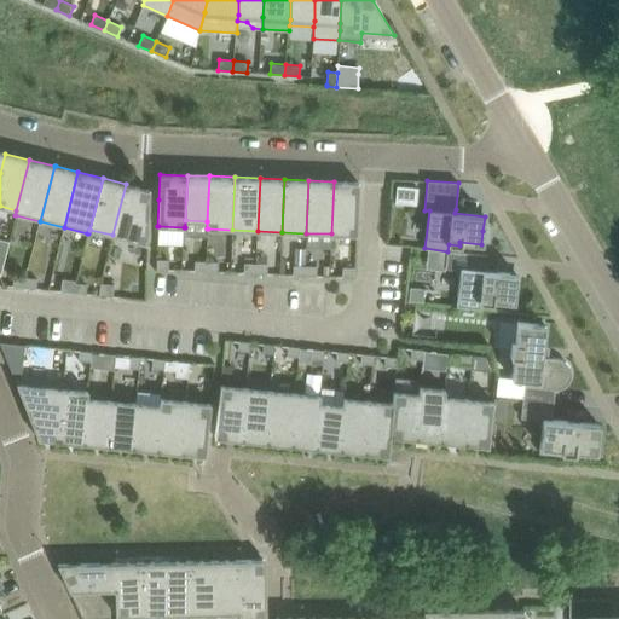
[(334,181),(331,233),(356,235),(357,235),(358,208),(359,183),(334,181)]
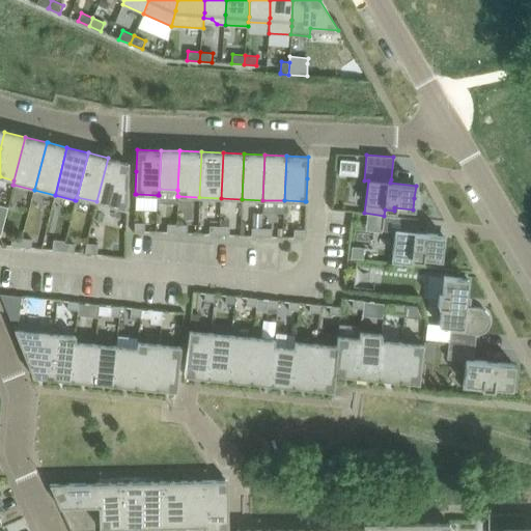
[(108,158),(96,201),(126,210),(127,210),(128,183),(129,163),(108,158)]
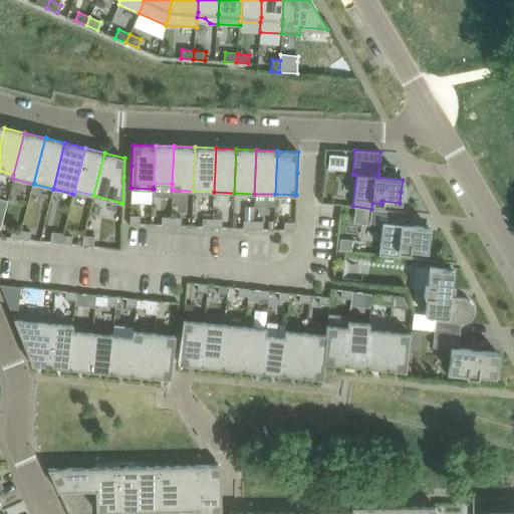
[(244,206),(243,220),(253,221),(254,206),(244,206)]
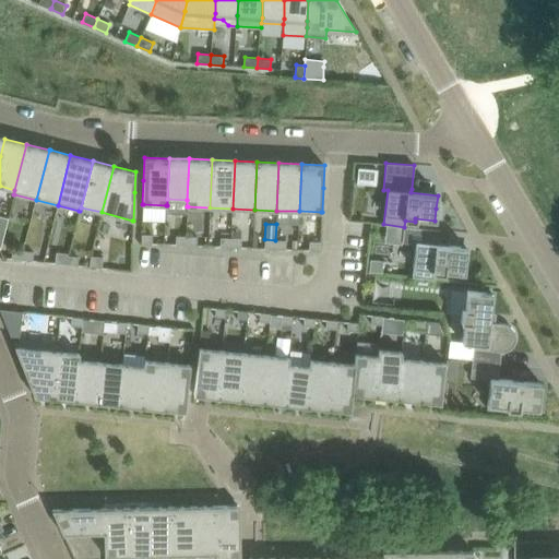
[(404,227),(402,242),(416,244),(413,277),(433,280),(435,273),(444,274),(445,271),(464,273),(467,248),(429,244),(431,229),(404,227)]
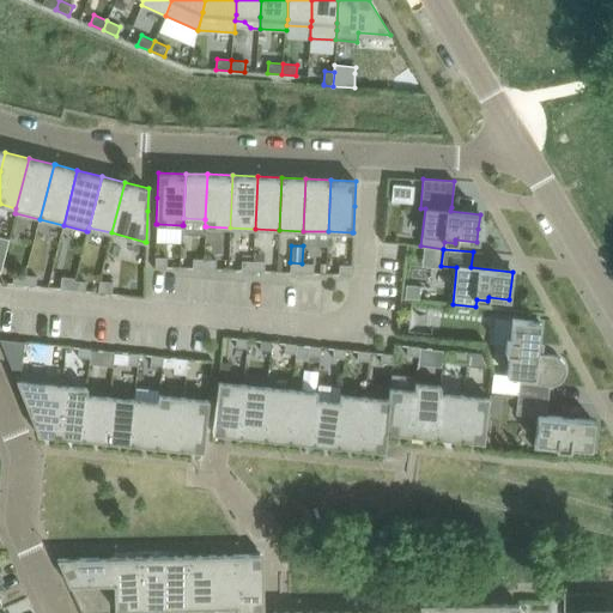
[(156,256),(156,266),(167,267),(167,258),(156,256)]
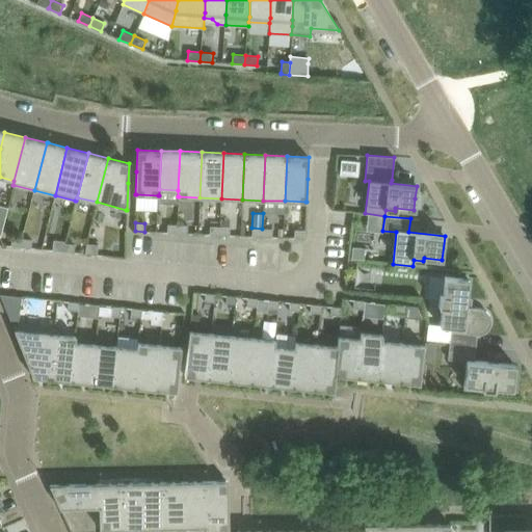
[(167,224),(167,233),(177,233),(178,224),(167,224)]
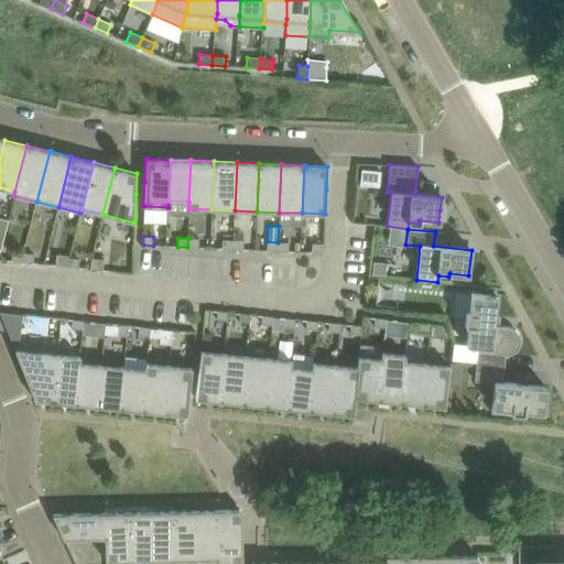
[(188,238),(187,247),(198,247),(199,239),(188,238)]
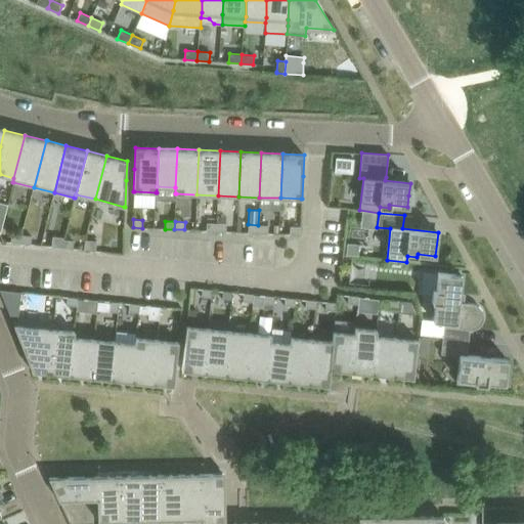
[(207,222),(207,230),(216,231),(217,223),(207,222)]
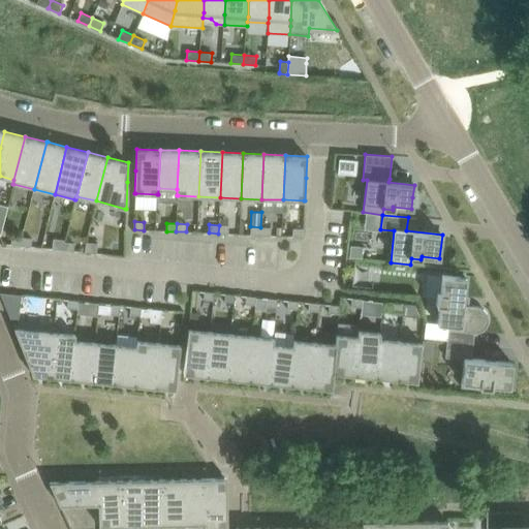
[(219,225),(218,234),(228,234),(229,225),(219,225)]
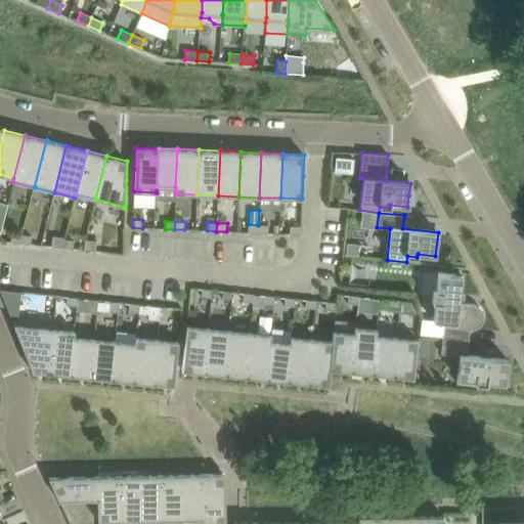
[(248,224),(248,232),(258,232),(258,225),(248,224)]
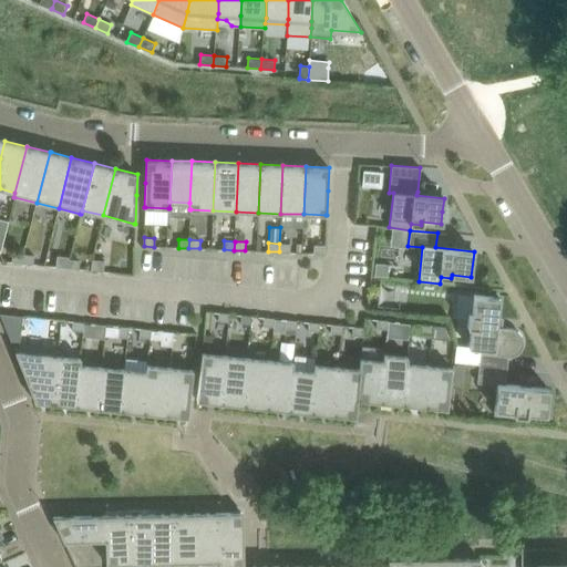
[(279,244),(279,251),(290,253),(290,244),(279,244)]
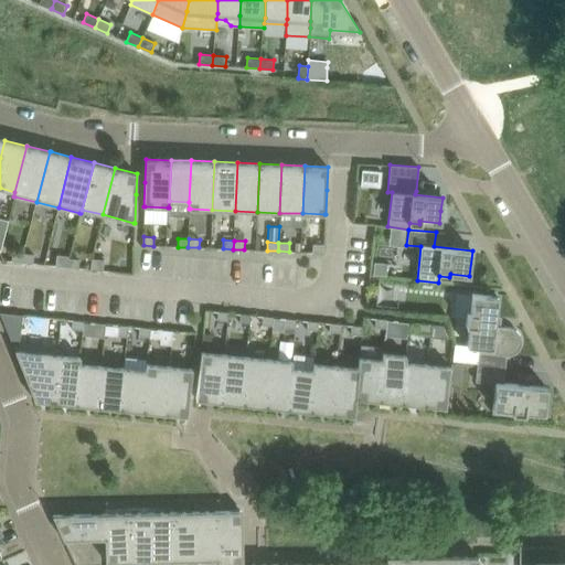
[(312,244),(312,253),(323,253),(323,244),(312,244)]
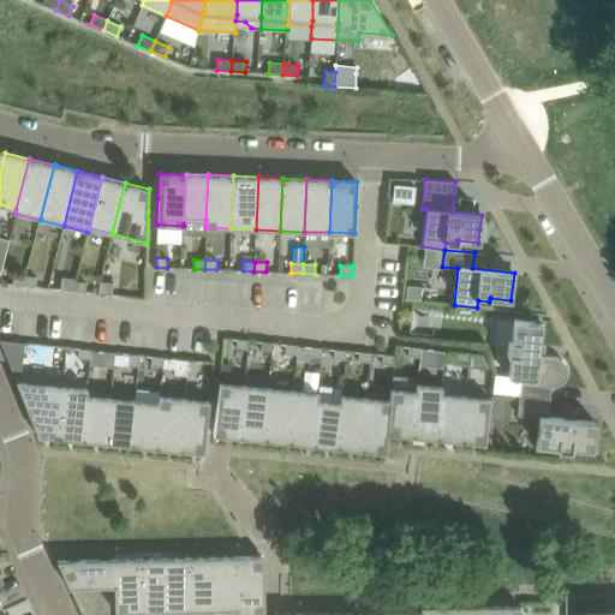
[(13,275),(13,284),(24,285),(25,276),(13,275)]
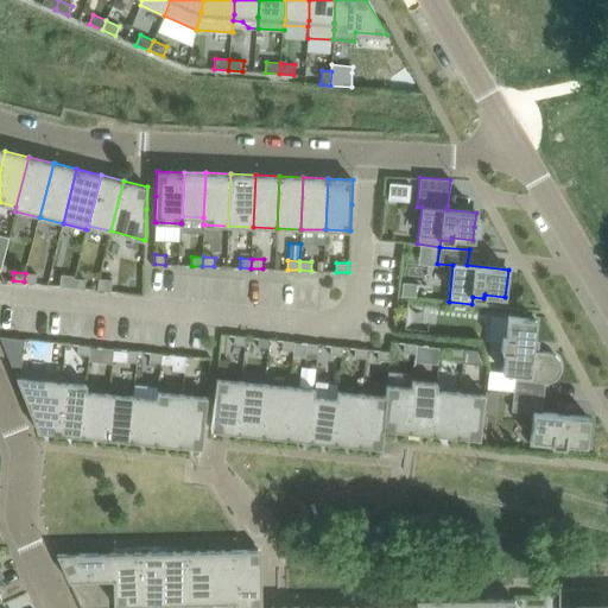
[(25,273),(24,282),(36,283),(37,274),(25,273)]
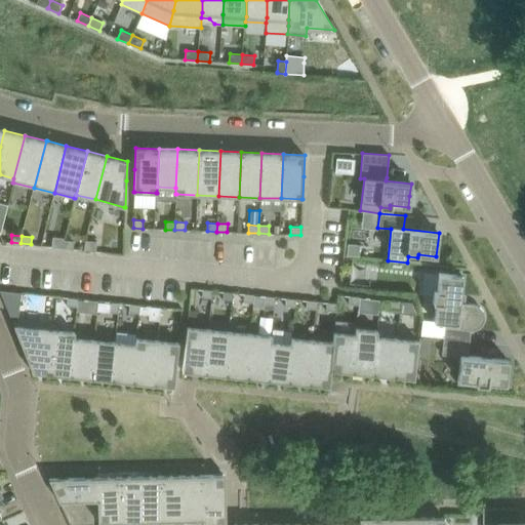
[(52,237),(51,247),(63,248),(64,240),(64,238),(52,237)]
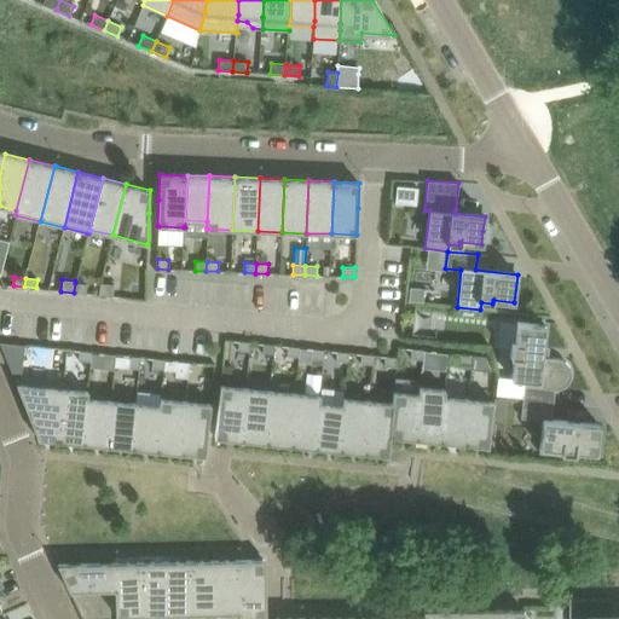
[(75,283),(74,293),(86,294),(87,284),(75,283)]
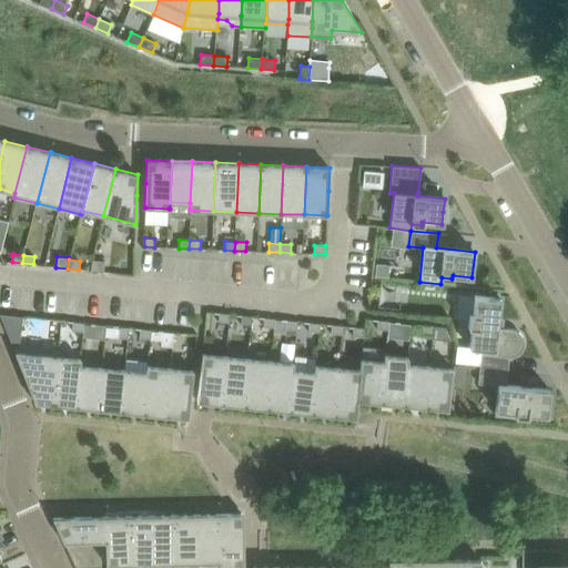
[(92,260),(91,271),(103,272),(104,261),(92,260)]
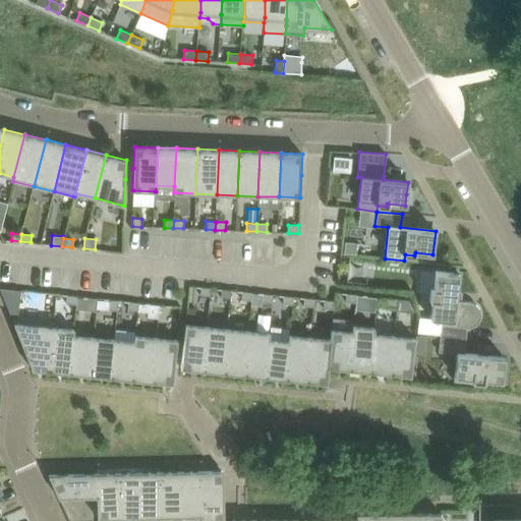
[(346,242),(345,251),(356,252),(357,243),(346,242)]
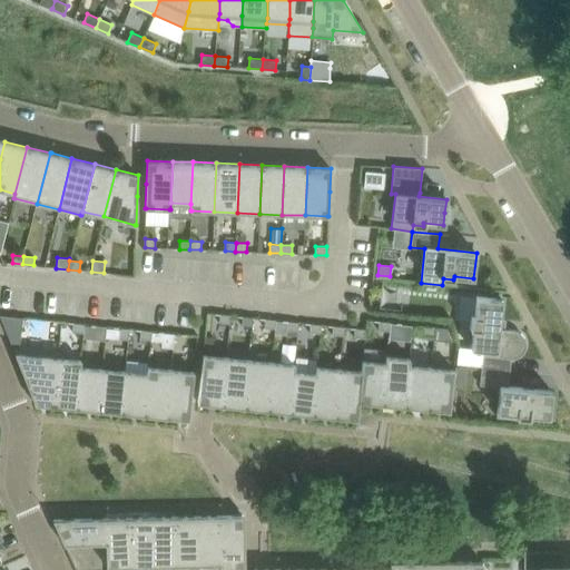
[(471,315),(469,328),(472,328),(470,349),(483,350),(481,369),(509,372),(511,359),(512,359),(514,359),(517,357),(519,356),(521,355),(522,354),(524,352),(526,350),(526,347),(527,345),(527,343),(526,341),(526,338),(524,336),(522,335),(521,333),(519,332),(517,331),(514,331),(499,328),(502,300),(475,296),(473,316),(471,315)]
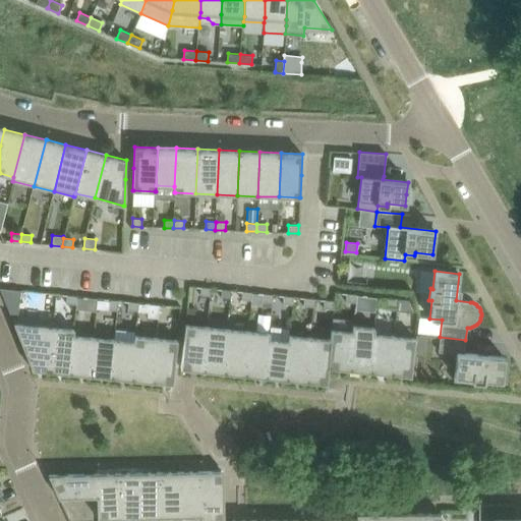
[(1,288),(0,287),(0,288),(12,319),(13,319),(17,319),(20,290),(7,289),(1,288)]
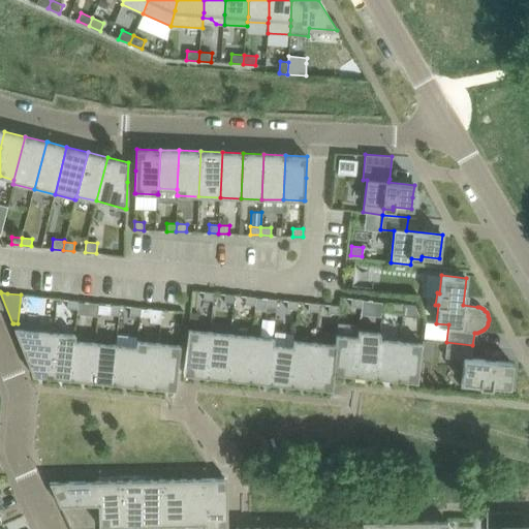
[(205,291),(204,300),(214,301),(214,292),(205,291)]
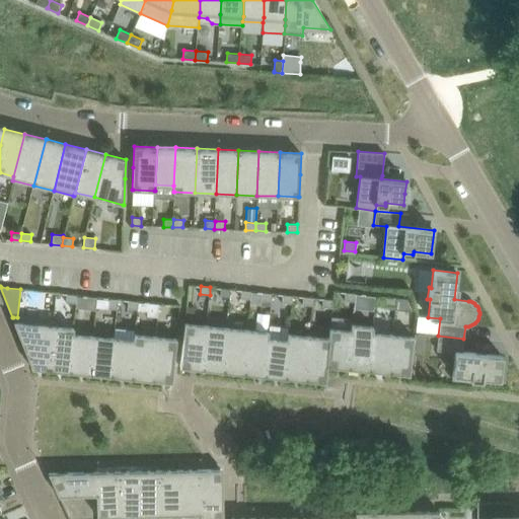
[(221,288),(220,296),(230,297),(231,289),(221,288)]
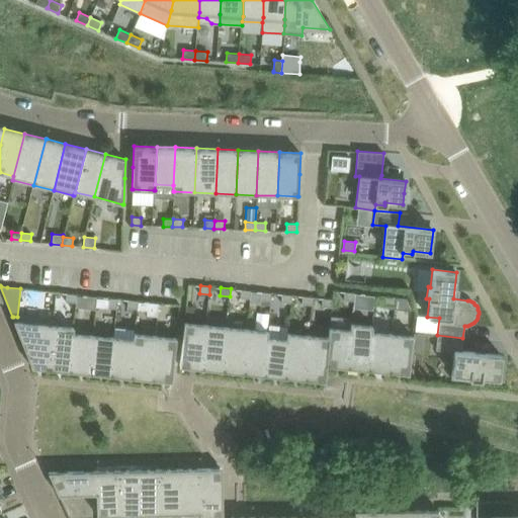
[(241,289),(240,297),(250,298),(251,290),(241,289)]
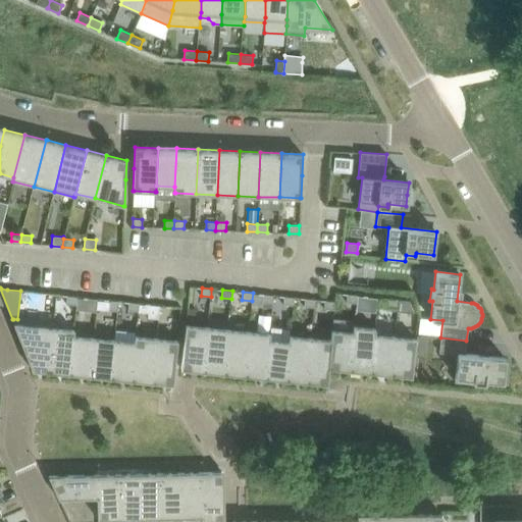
[(46,302),(45,308),(47,312),(54,313),(55,303),(56,295),(46,294),(46,302)]
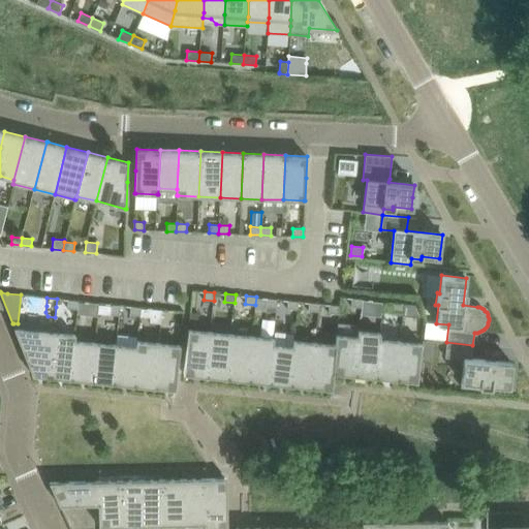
[(267,298),(267,306),(276,307),(277,299),(267,298)]
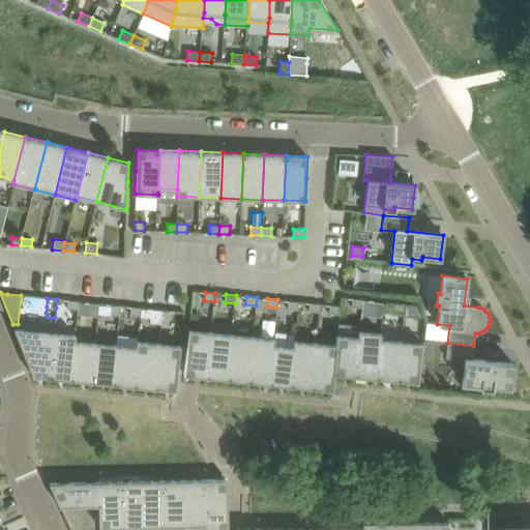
[(352,298),(352,306),(361,307),(362,300),(352,298)]
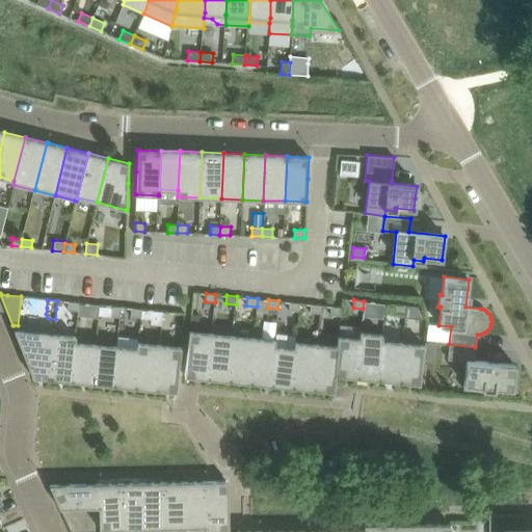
[(68,301),(68,310),(78,311),(78,302),(68,301)]
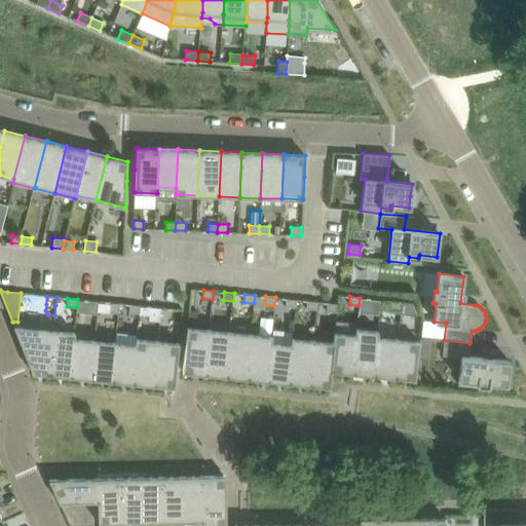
[(287,298),(286,306),(296,307),(297,299),(287,298)]
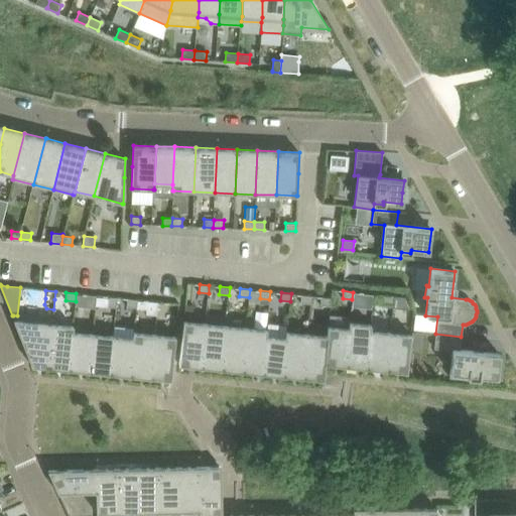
[(374,294),(364,293),(363,301),(373,302),(374,294)]
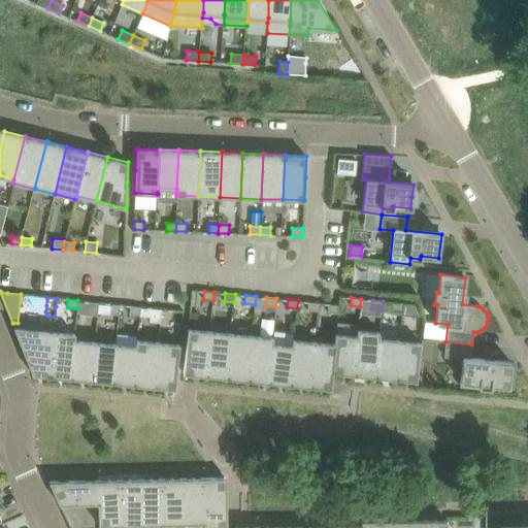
[(88,302),(87,315),(97,316),(99,302),(88,301),(88,302)]
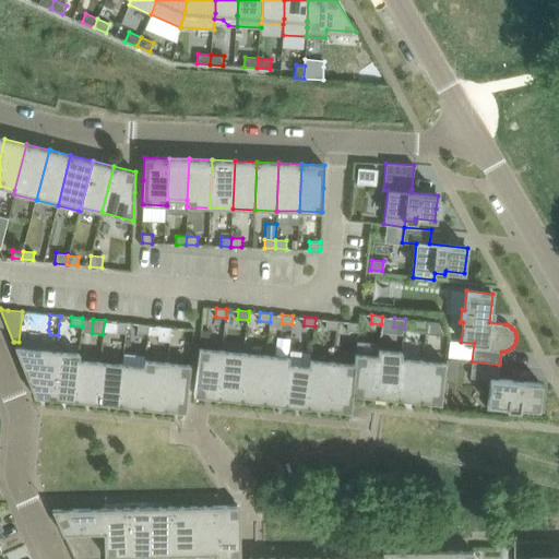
[(326,320),(325,328),(336,329),(337,321),(326,320)]
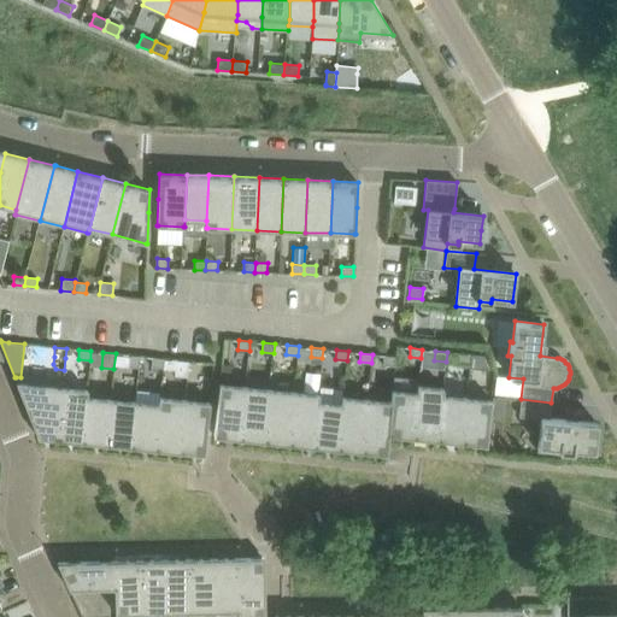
[(459,353),(458,363),(470,364),(471,354),(459,353)]
